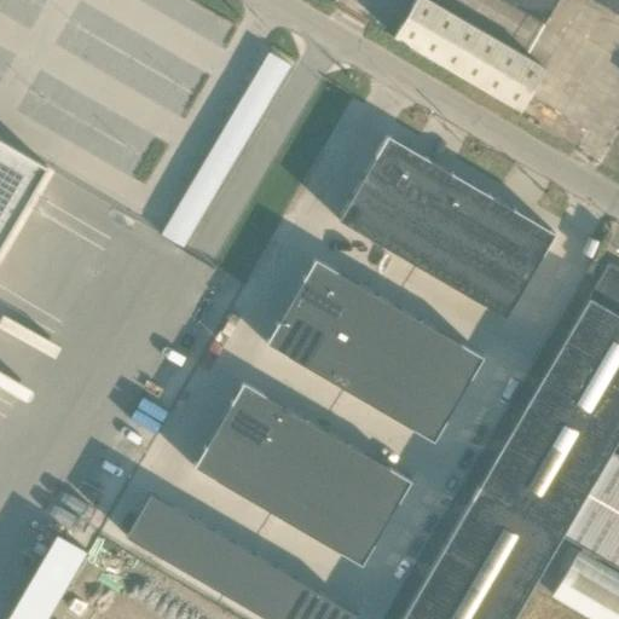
[(422,0),(415,0),(393,40),(519,113),(544,70),(422,0)]
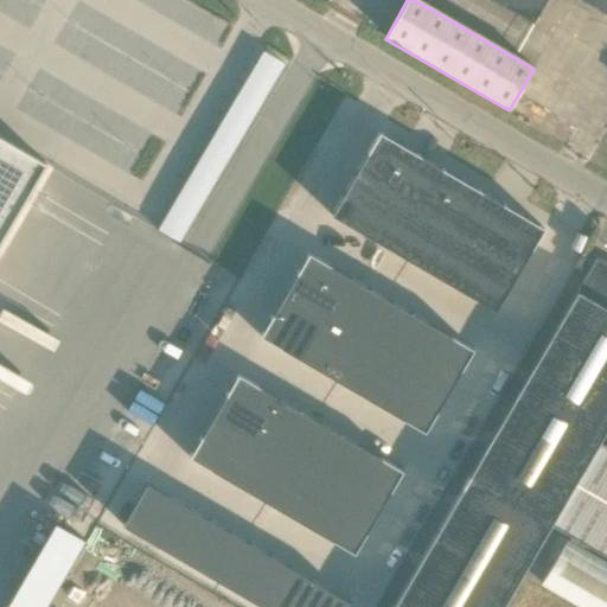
[(606,0),(489,0),(532,25),(547,0),(581,0),(606,14),(606,0)]
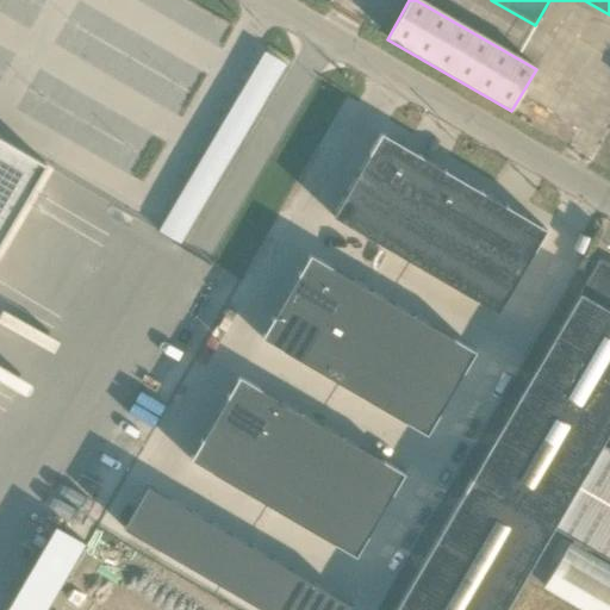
[(543,231),(545,231),(546,229),(503,204),(502,205),(485,195),(486,194),(483,192),(481,193),(465,184),(466,182),(461,180),(461,181),(444,172),(446,170),(441,168),(440,169),(424,160),(424,159),(380,132),(379,135),(380,136),(371,153),(369,151),(367,155),(368,156),(359,173),(358,172),(355,176),(356,176),(347,193),(346,192),(332,216),(375,241),(377,240),(393,249),(392,250),(437,278),(439,277),(454,286),(454,287),(497,312),(511,290),(510,288),(520,272),(521,273),(523,268),(522,268),(531,251),(533,253),(535,248),(534,248),(543,231)]
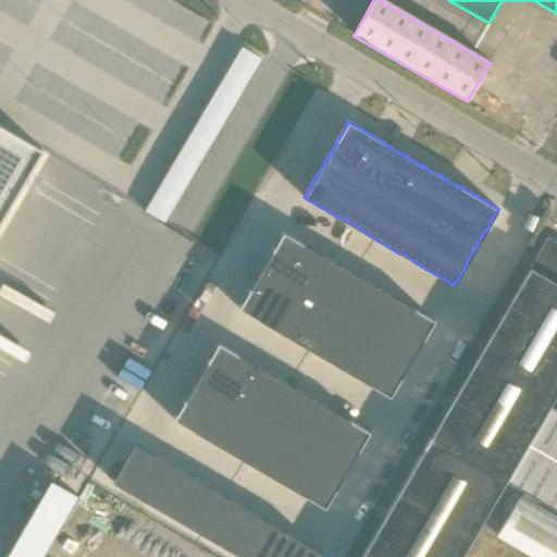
[(0,219),(41,149),(0,125),(0,219)]
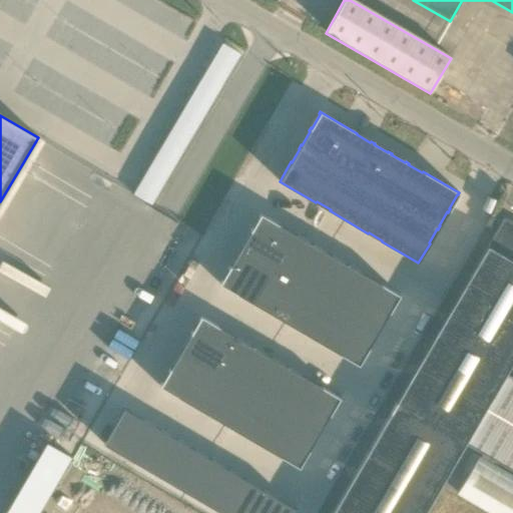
[(230,264),(219,284),(257,305),(271,313),(274,316),(274,315),(288,323),(288,324),(291,326),(292,325),(306,333),(305,334),(309,336),(309,335),(323,343),(322,344),(359,365),(370,346),(369,345),(377,332),(378,332),(380,329),(380,328),(388,314),(388,315),(400,295),(363,274),(363,275),(349,267),(349,266),(346,264),(345,265),(332,257),(332,255),(329,253),(328,254),(314,245),(315,245),(311,243),(297,235),(298,234),(261,213),(249,232),(249,233),(241,247),(241,246),(239,250),(231,265),(230,264)]
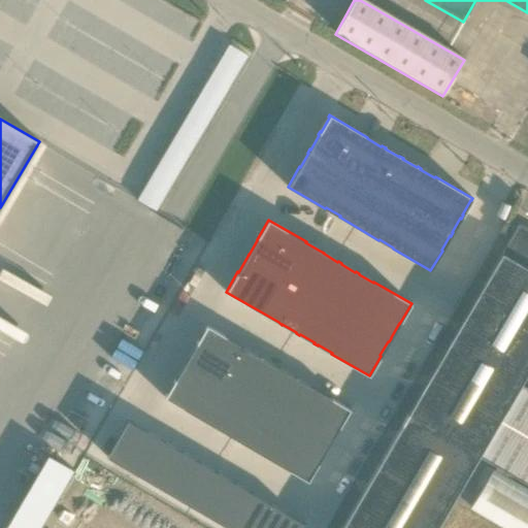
[(527,231),(519,226),(502,255),(340,527),(436,527),(479,457),(527,486),(527,390),(520,386),(527,371),(527,231)]
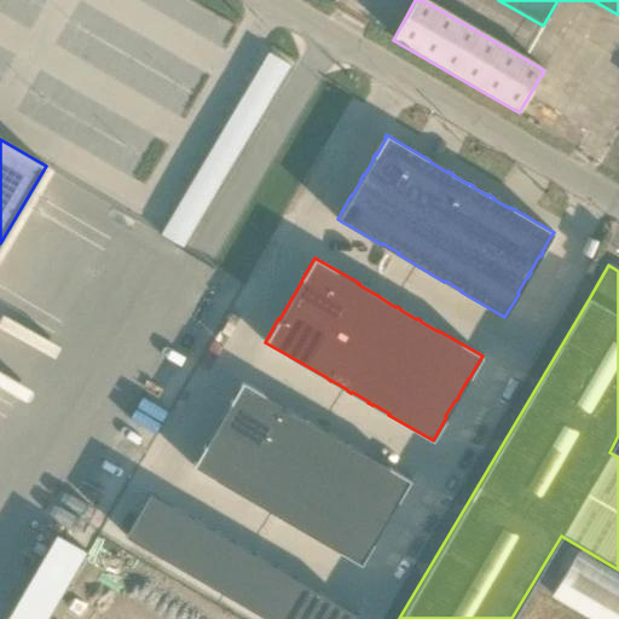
[(206,443),(192,466),(237,491),(254,501),(254,502),(258,504),(259,503),(275,513),(275,514),(278,516),(279,515),(296,525),(295,526),(300,528),(300,527),(317,537),(316,538),(360,563),(374,541),(372,541),(383,524),(386,520),(386,519),(395,503),(397,503),(410,480),(365,453),(365,455),(348,445),(348,444),(345,441),(345,443),(328,433),(328,432),(324,429),(323,431),(306,421),(307,420),(304,417),(302,418),(285,408),(287,408),(242,381),(229,405),(230,405),(219,422),(219,421),(217,426),(207,443),(206,443)]
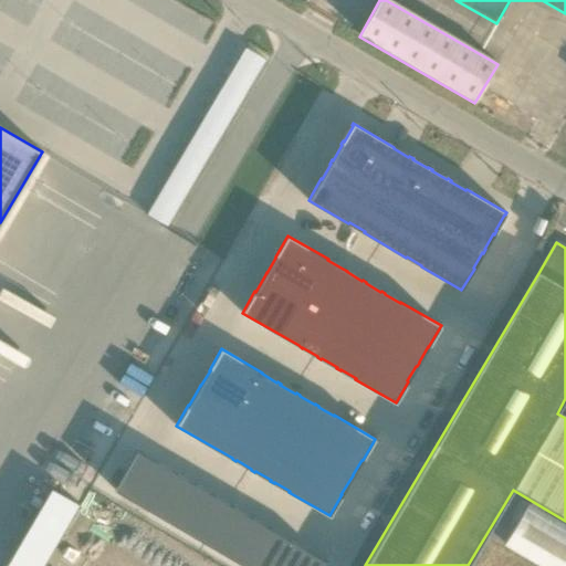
[(136,450),(114,489),(244,565),(325,565),(327,562),(306,549),(306,551),(291,542),(291,541),(287,538),(286,540),(272,531),(272,530),(269,527),(268,528),(252,520),(253,519),(249,516),(249,517),(233,509),(234,507),(230,505),(230,506),(215,496),(211,494),(210,494),(196,485),(192,482),(191,483),(176,474),(177,473),(173,471),(173,472),(157,463),(158,462),(136,450)]
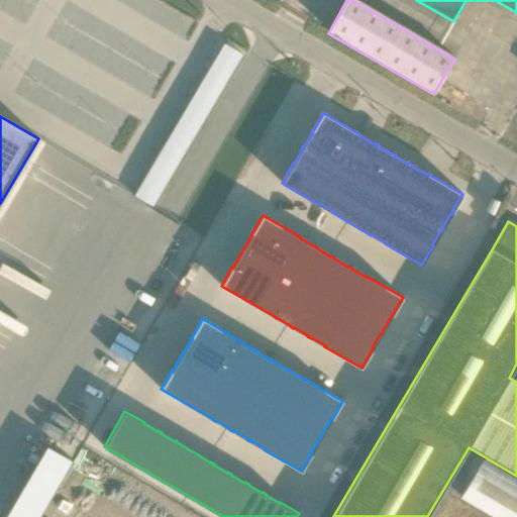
[(46,445),(40,456),(66,472),(72,460),(46,445)]
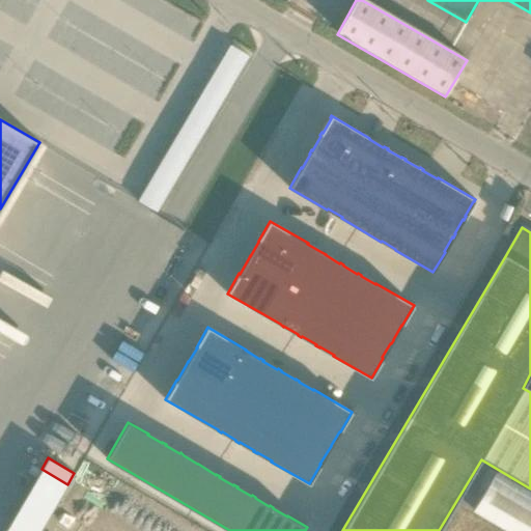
[(530,530),(530,491),(496,471),(473,510),(508,530),(530,530)]
